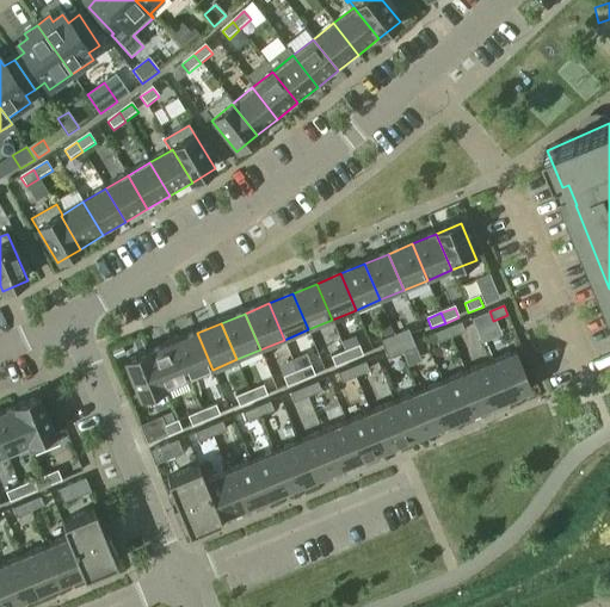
[(451,338),(466,333),(461,323),(448,328),(451,338)]
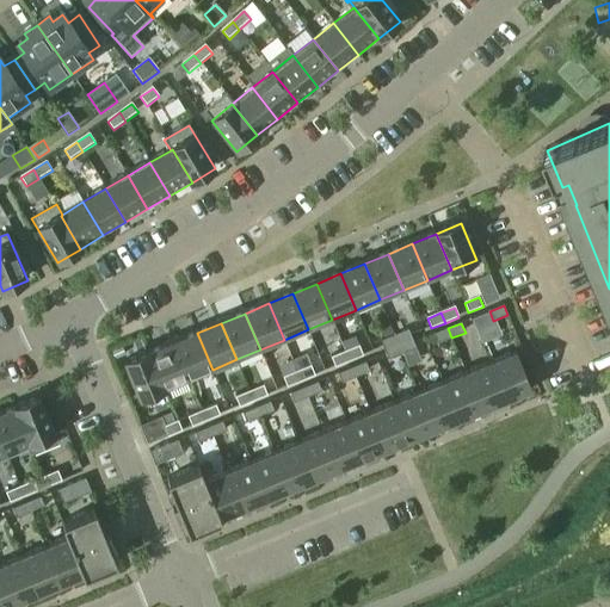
[(433,334),(437,344),(451,338),(448,328),(433,334)]
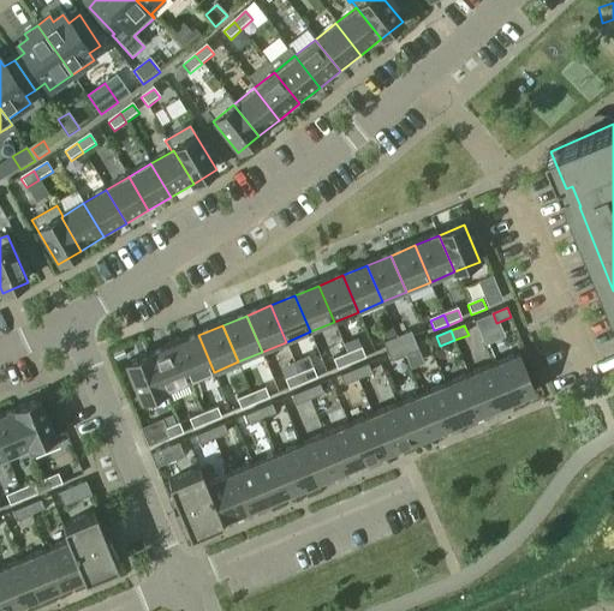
[(411,333),(398,339),(401,348),(416,342),(411,333)]
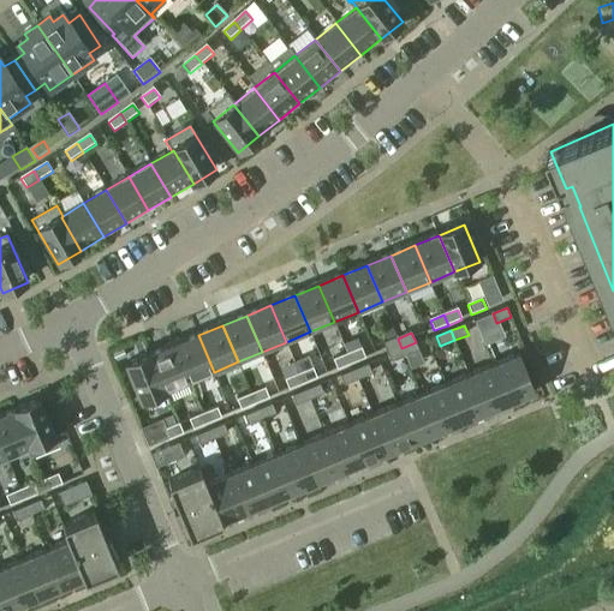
[(198,335),(174,346),(190,382),(214,372),(198,335)]
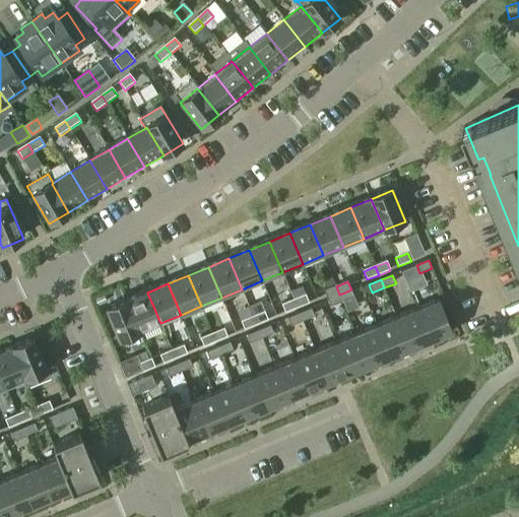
[(339,295),(336,286),(324,292),(327,300),(339,295)]
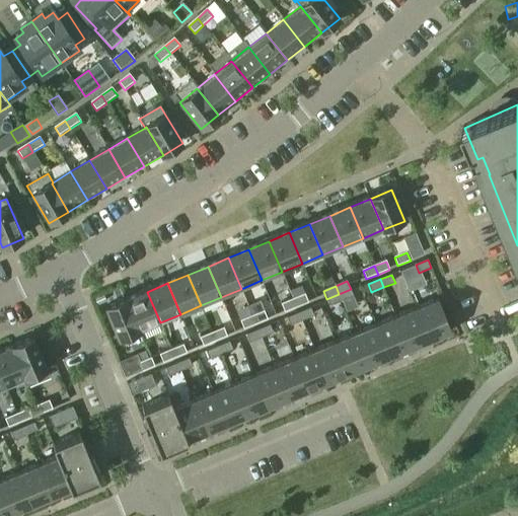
[(354,297),(351,289),(339,294),(342,302),(354,297)]
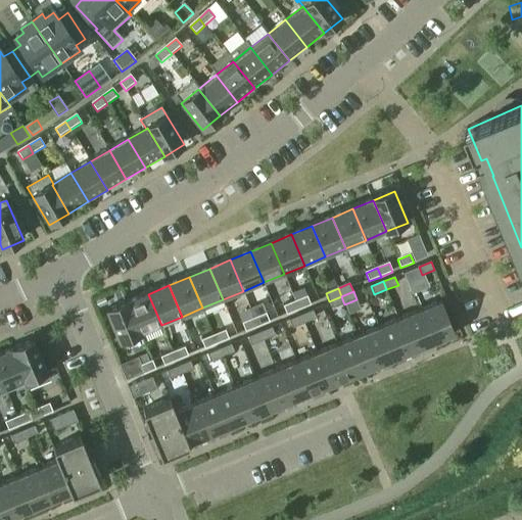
[(148,294),(128,302),(140,333),(161,325),(148,294)]
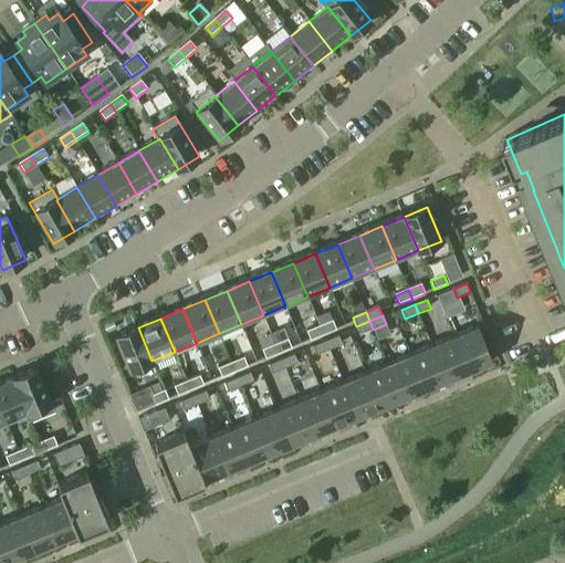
[(373,330),(369,321),(356,326),(361,335),(373,330)]
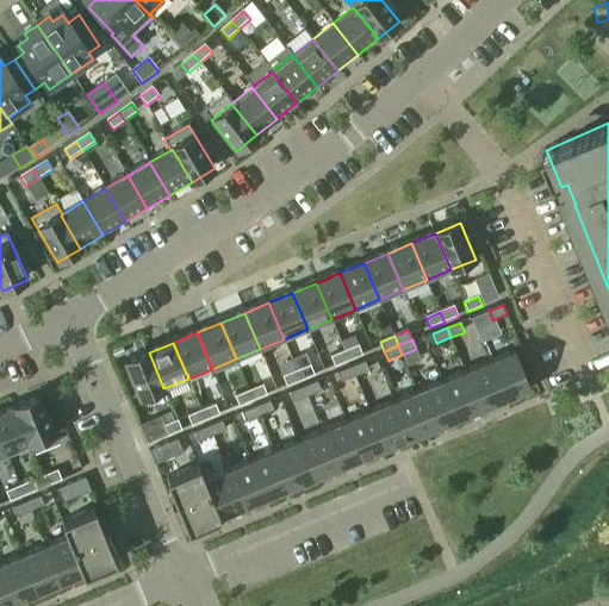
[(345,353),(349,362),(362,356),(359,347),(345,353)]
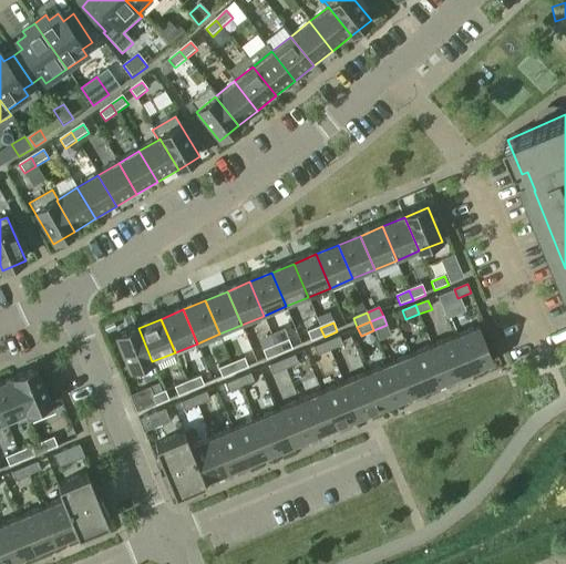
[(152,361),(139,328),(115,338),(130,371),(152,361)]
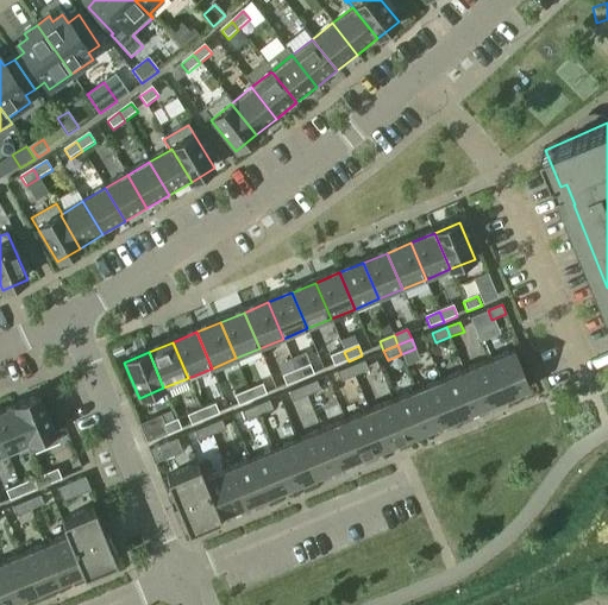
[(349,361),(344,352),(330,357),(334,367),(349,361)]
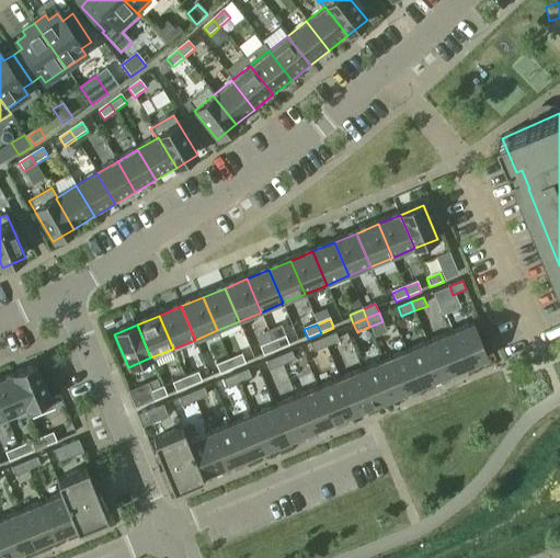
[(472,326),(450,334),(466,371),(489,361),(489,360),(488,360),(472,326)]
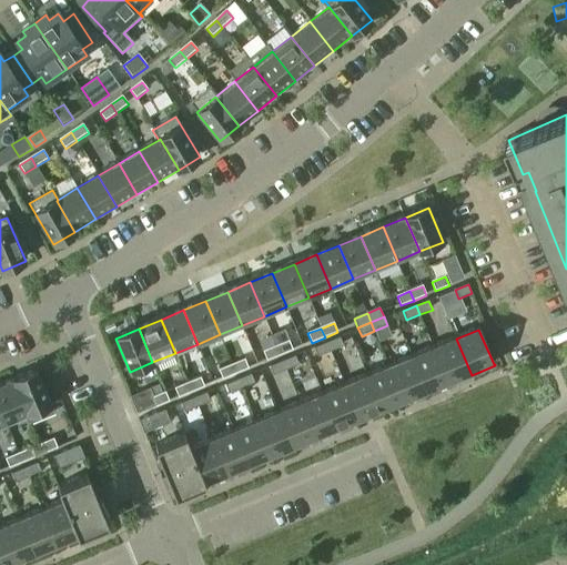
[(327,343),(331,352),(344,347),(340,339),(327,343)]
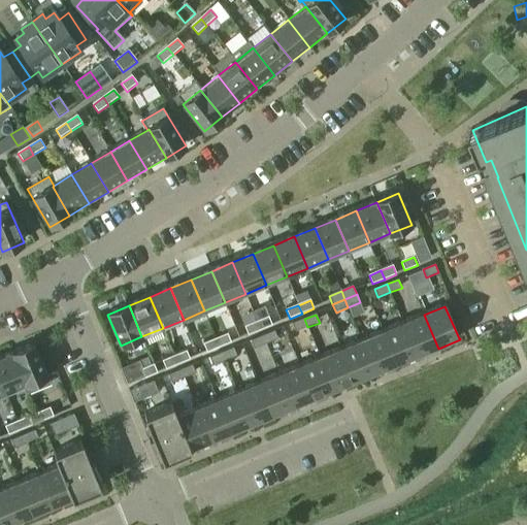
[(424,315),(403,323),(418,357),(438,349),(424,315)]
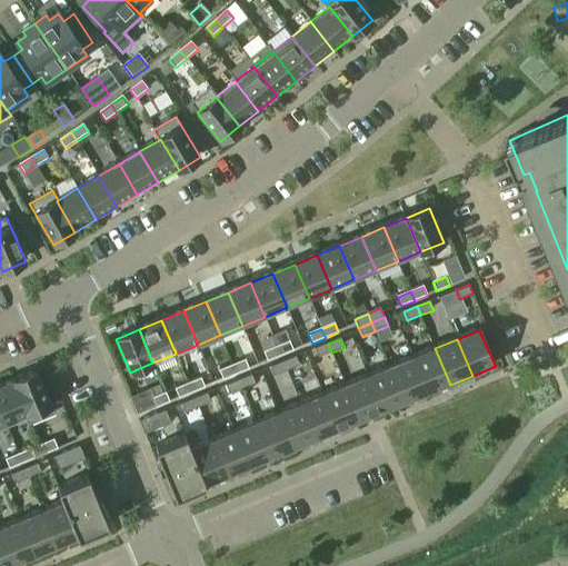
[(277,347),(281,357),(294,351),(290,343),(277,347)]
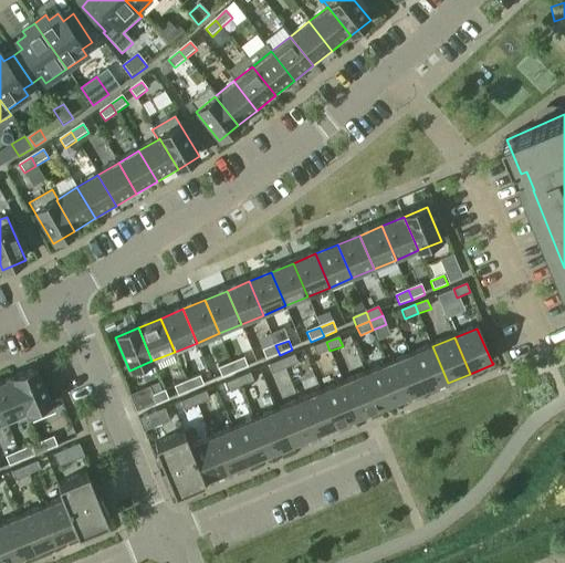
[(330,351),(326,342),(313,347),(317,356),(330,351)]
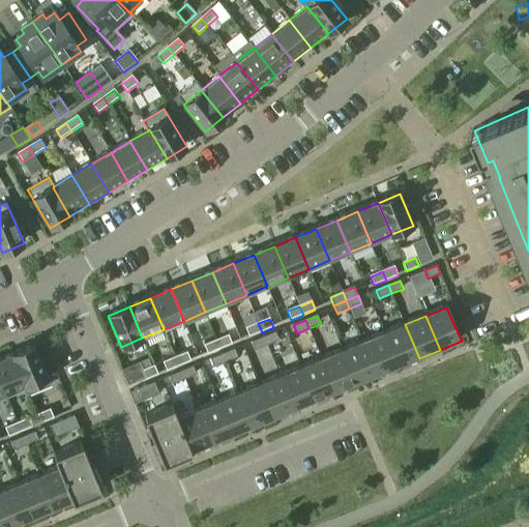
[(262,332),(258,323),(245,328),(250,337),(262,332)]
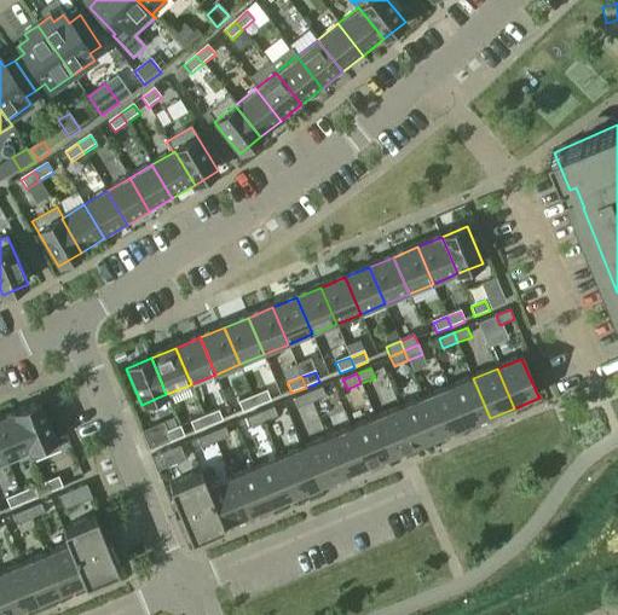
[(473,378),(449,389),(465,428),(490,418),(473,378)]
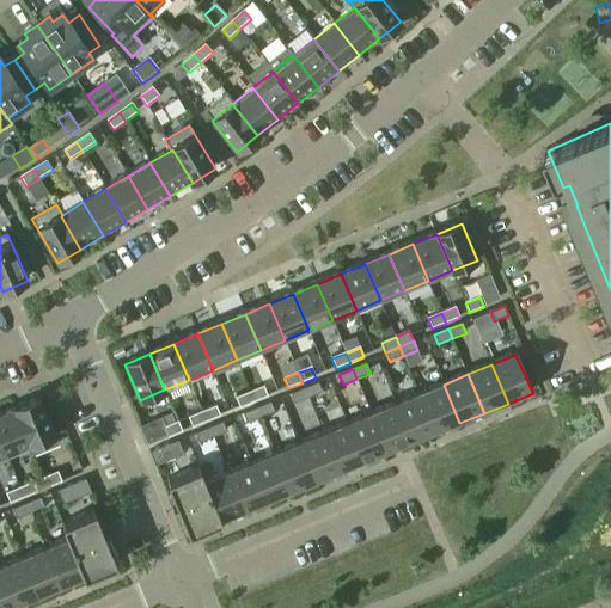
[(304,390),(309,399),(323,393),(318,384),(304,390)]
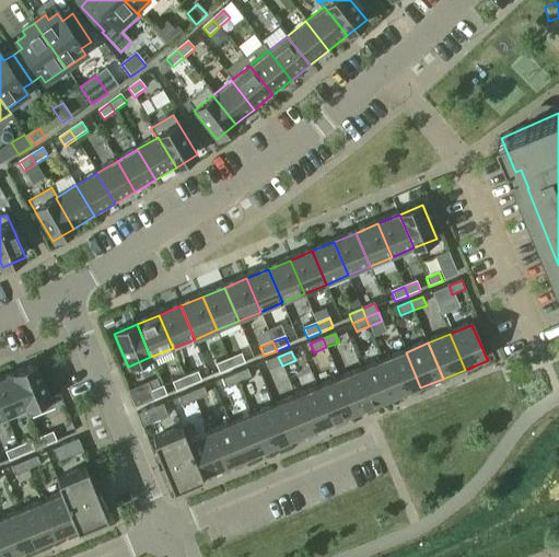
[(406,352),(384,361),(398,397),(420,387),(406,352)]
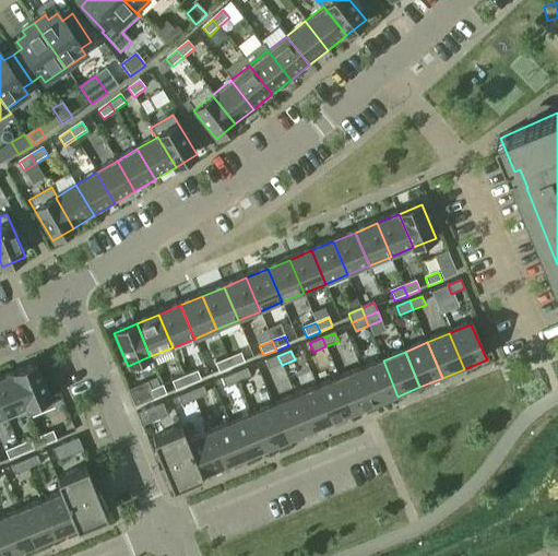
[(228,359),(233,368),(245,363),(241,354),(228,359)]
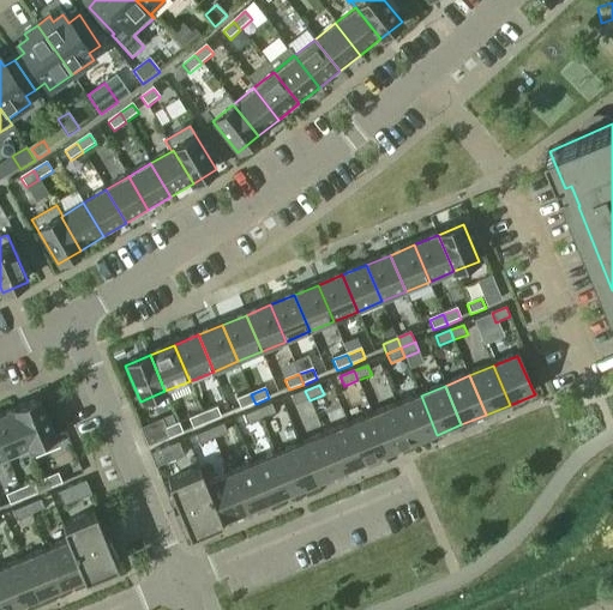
[(310,400),(305,391),(292,397),(295,406),(310,400)]
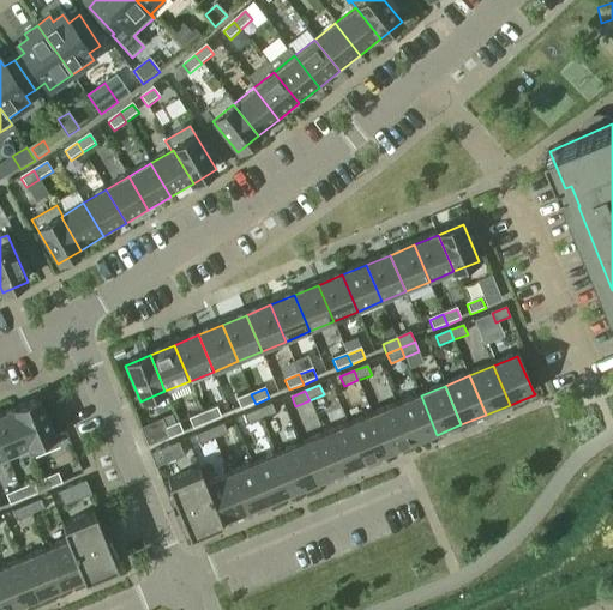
[(256,404),(251,394),(236,400),(241,410),(256,404)]
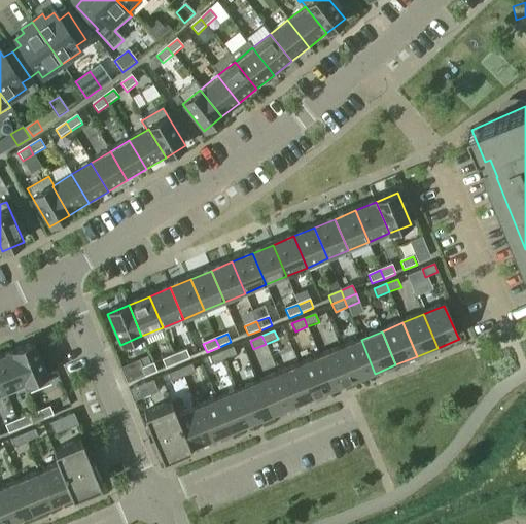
[(361,340),(341,348),(354,382),(375,374),(361,340)]
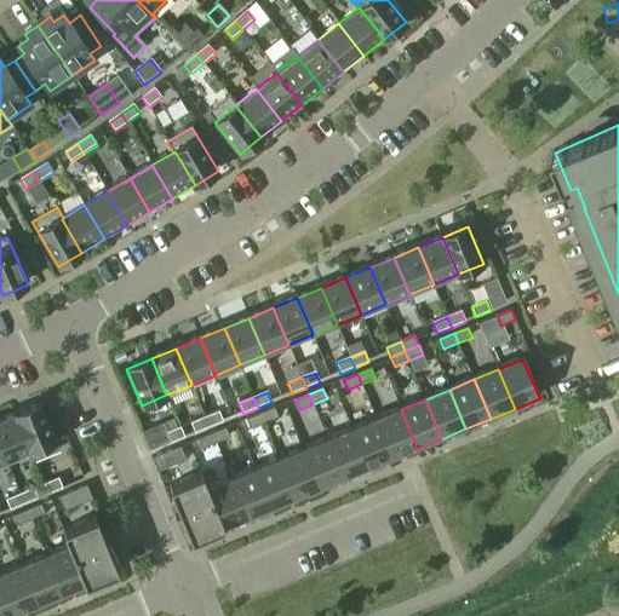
[(41,404),(16,415),(30,452),(35,464),(61,453),(57,441),(41,404)]
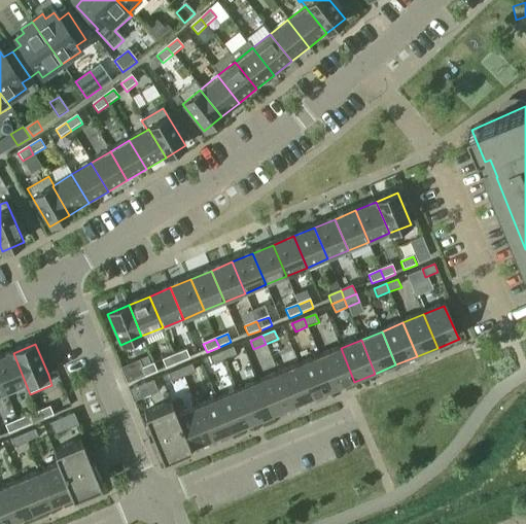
[(220,353),(224,361),(237,356),(233,348),(220,353)]
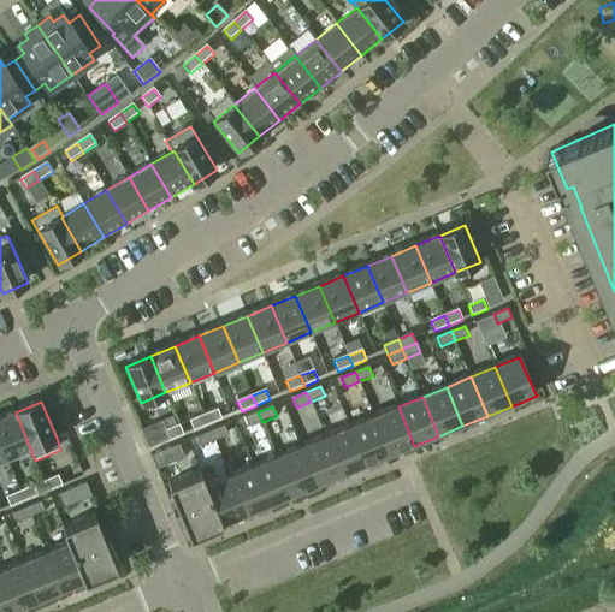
[(398,406),(373,417),(389,455),(413,446),(413,447),(414,446),(398,406)]
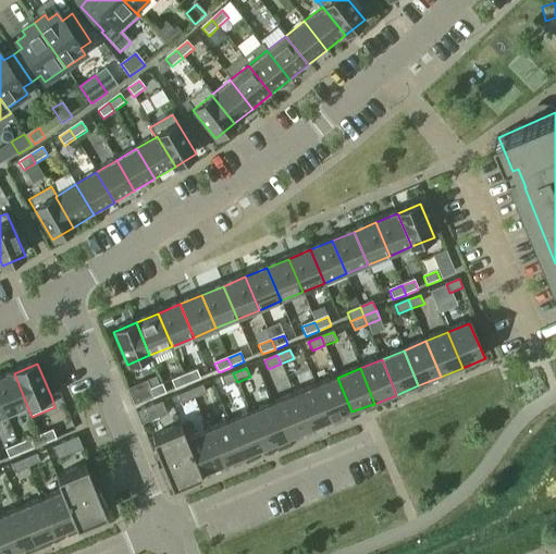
[(184,377),(187,385),(200,380),(197,371),(184,377)]
